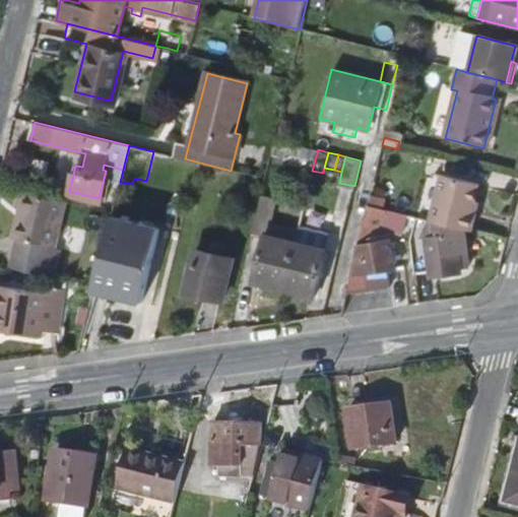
[(477,187),(441,178),(430,223),(431,223),(434,224),(462,232),(469,234),(473,217),(469,216),(477,187)]
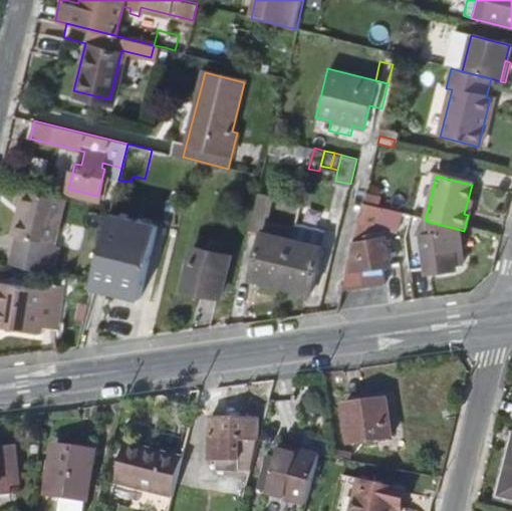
[(51,243),(63,200),(17,188),(14,203),(19,204),(11,233),(15,234),(10,256),(46,265),(51,243)]
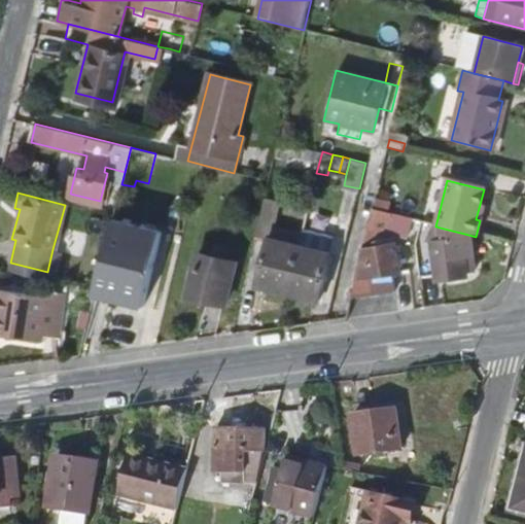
[(399,276),(395,243),(382,244),(388,214),(371,210),(350,297),(349,298),(393,293),(391,277),(399,276)]
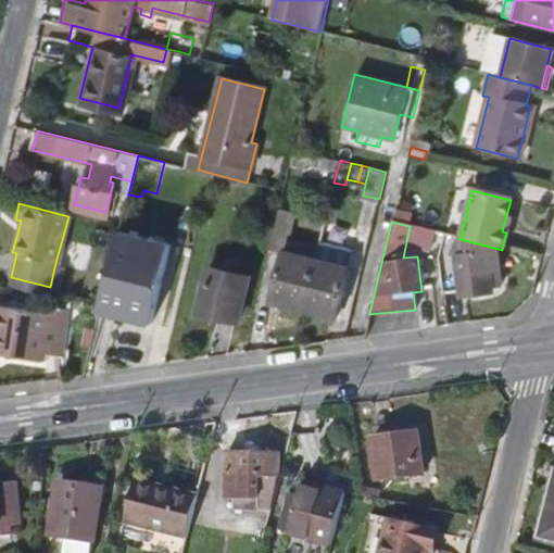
[(120,231),(99,311),(151,324),(171,244),(120,231)]
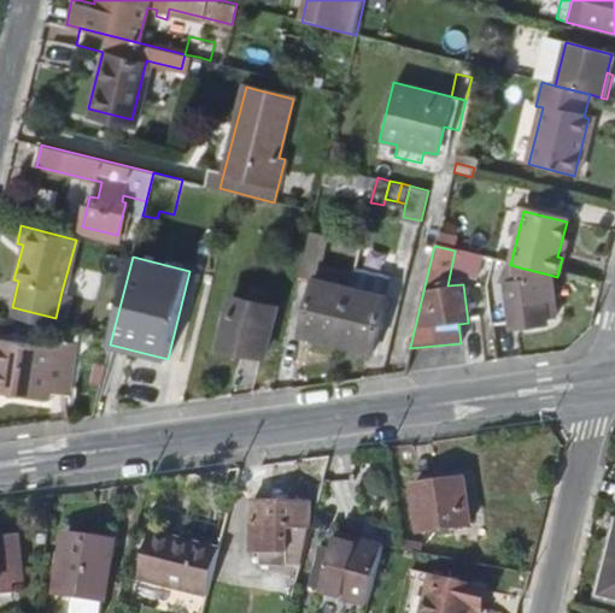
[(300,336),(338,345),(355,273),(322,266),(318,282),(314,282),(300,336)]
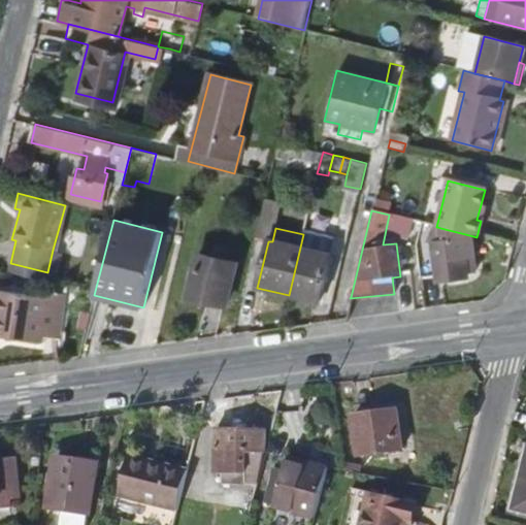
[(421,279),(437,276),(437,280),(446,283),(464,280),(468,272),(466,260),(473,259),(469,235),(440,228),(442,241),(431,244),(432,247),(417,249),(421,279)]
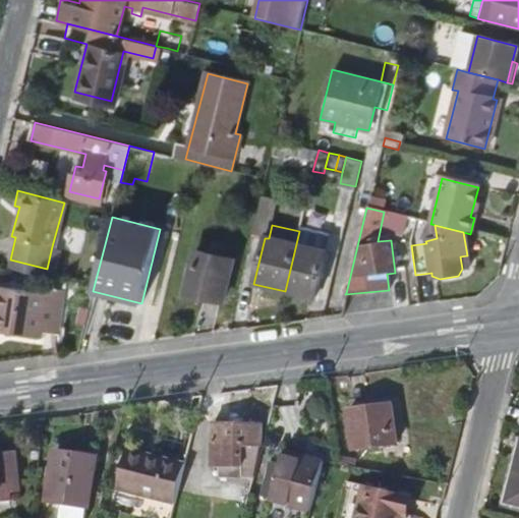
[(329,239),(299,231),(285,291),(315,297),(329,239)]
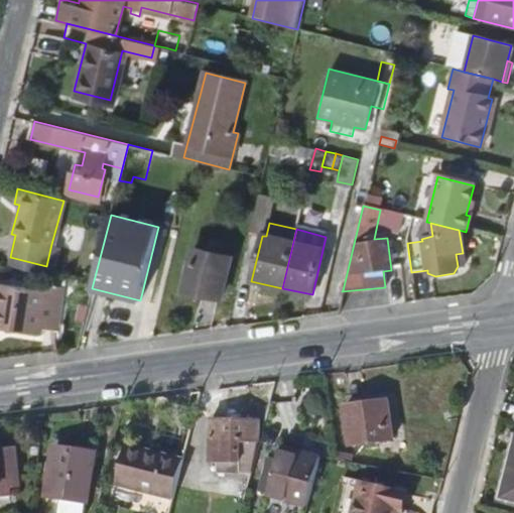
[(231,257),(194,248),(184,291),(221,298),(231,257)]
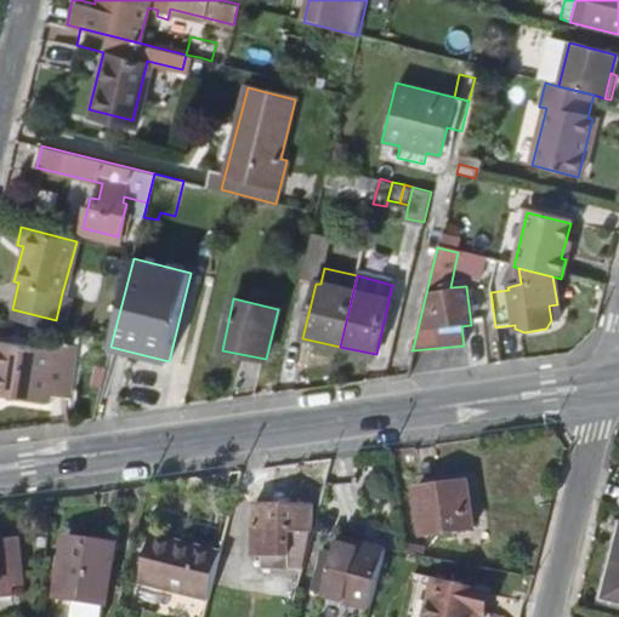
[(0,381),(9,383),(7,392),(47,400),(49,393),(67,395),(74,347),(57,343),(56,350),(0,340),(0,381)]
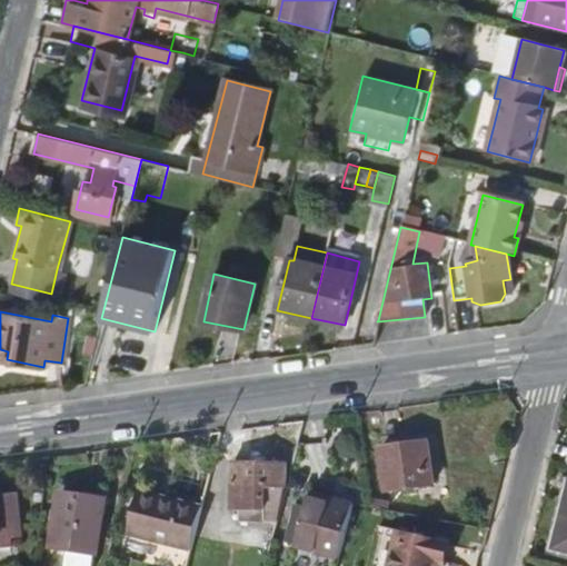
[(426,446),(379,453),(385,494),(433,487),(426,446)]
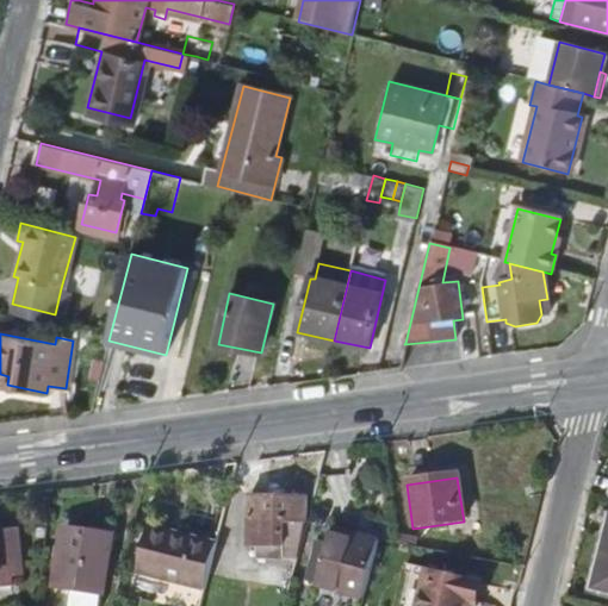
[(279,526),(302,526),(303,500),(244,499),(243,545),(279,547),(279,526)]
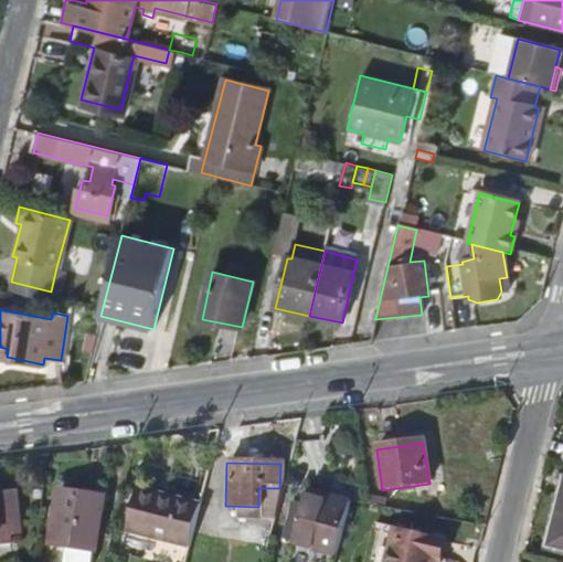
[(17,491),(0,494),(0,538),(1,549),(12,548),(11,537),(17,537),(14,517),(20,517),(17,491)]
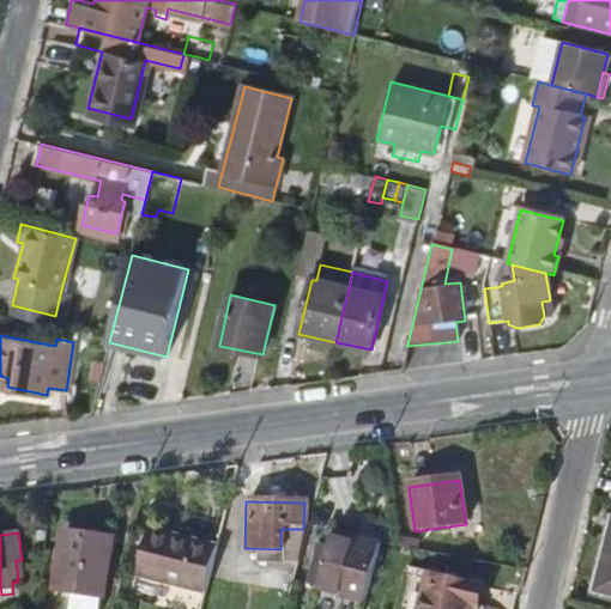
[(91,608),(94,597),(98,598),(110,542),(65,535),(55,591),(71,592),(68,608),(91,608)]
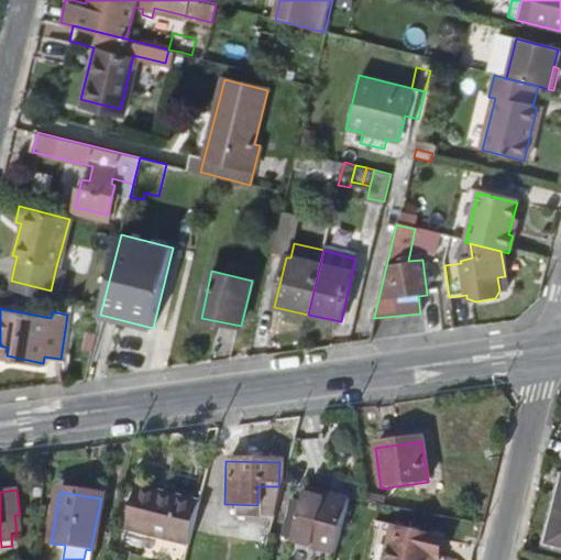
[(560,493),(547,549),(560,552),(560,493)]
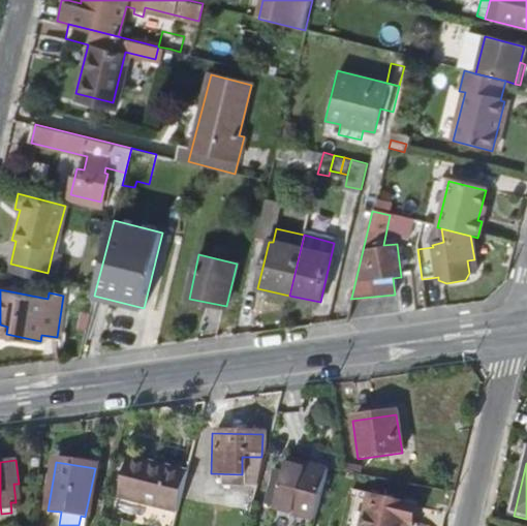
[(119,502),(178,518),(186,482),(127,468),(119,502)]
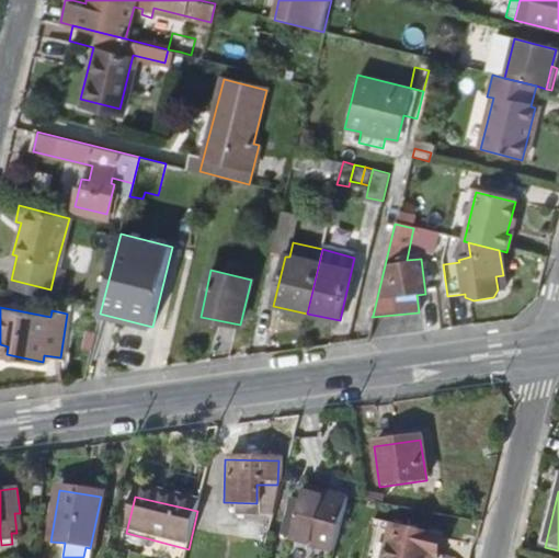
[(285,544),(332,556),(345,503),(326,498),(324,503),(296,497),(285,544)]
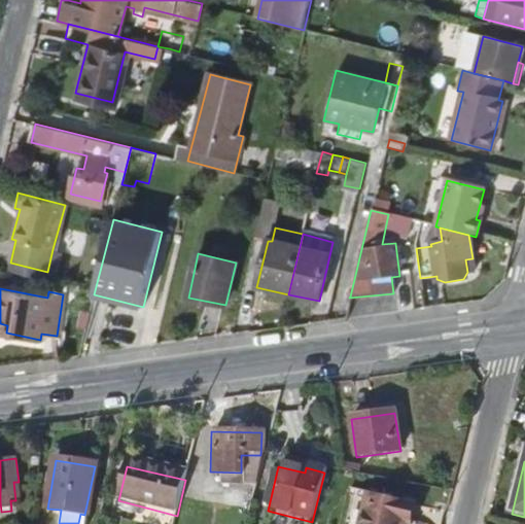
[(406,523),(409,508),(366,497),(359,523),(406,523)]
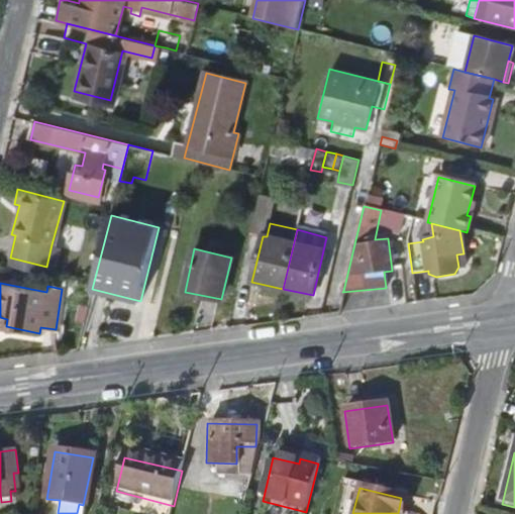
[(404,513),(407,499),(401,498),(398,513),(404,513)]
